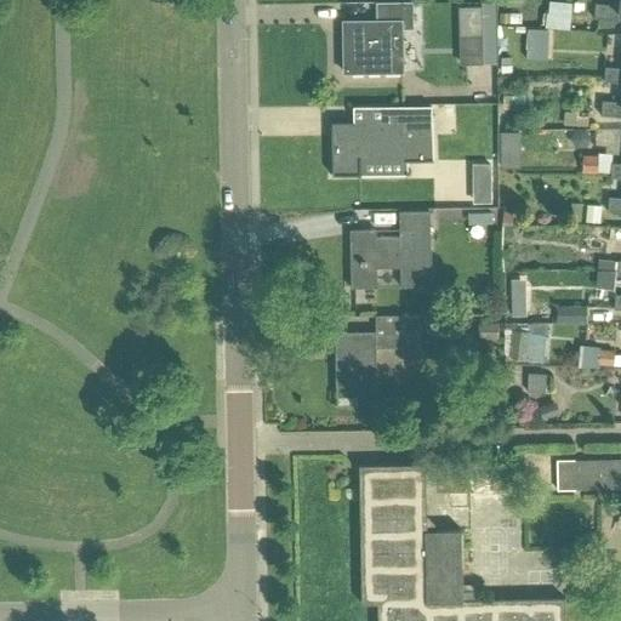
[(556,0),(546,0),(543,23),(565,27),(569,1),(556,0)]
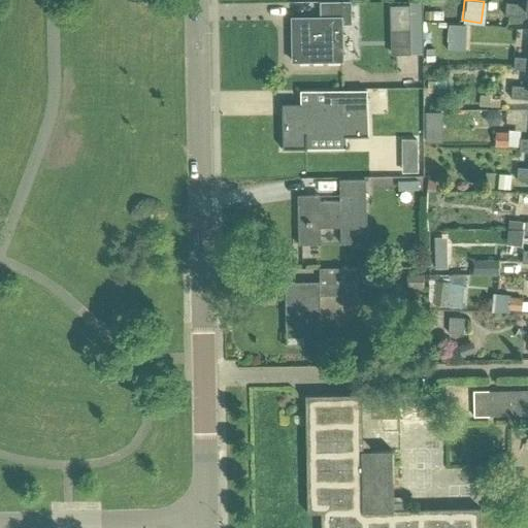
[(507,4),(506,15),(526,18),(527,13),(527,0),(527,5),(507,4)]
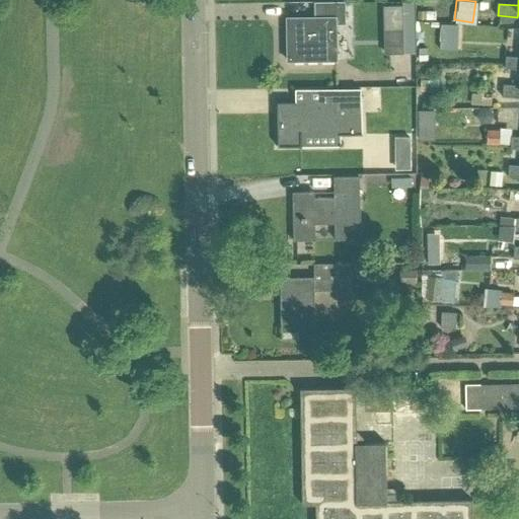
[(383,6),(383,30),(415,29),(415,1),(402,2),(402,5),(383,6)]
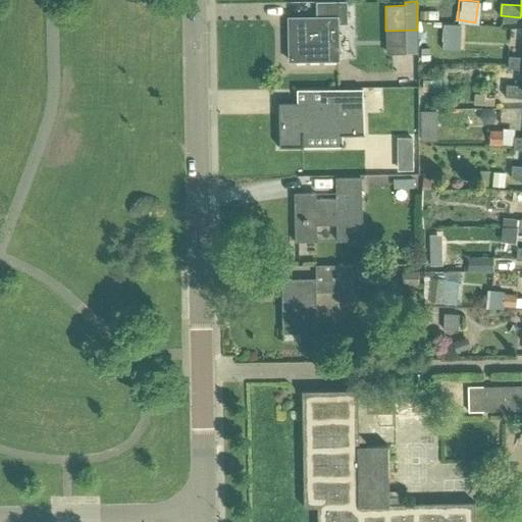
[(340,21),(349,21),(349,2),(316,2),(316,17),(291,17),(292,59),(340,59),(340,21)]
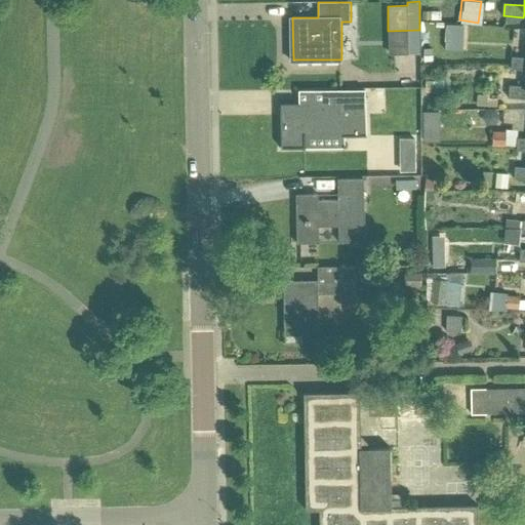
[(446,25),(445,38),(462,39),(463,26),(446,25)]
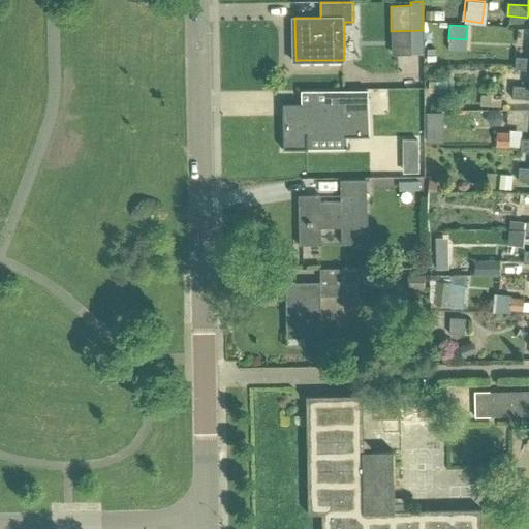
[(528,59),(517,58),(516,69),(528,70),(528,59)]
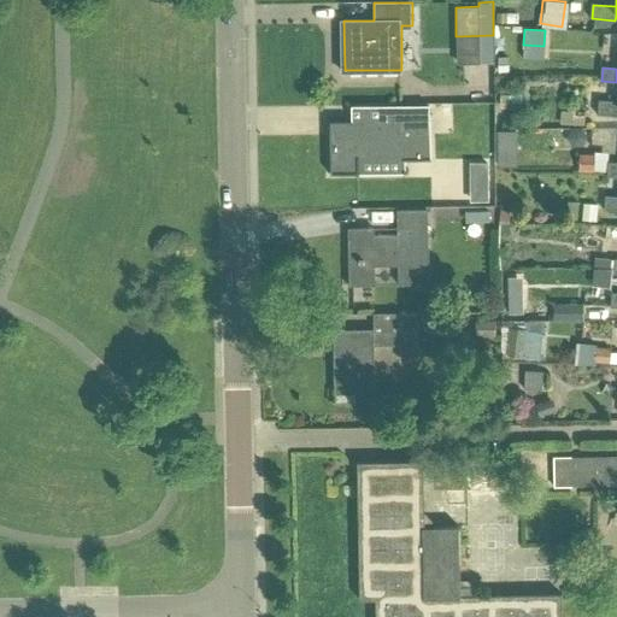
[(511,94),(511,110),(522,110),(522,94),(511,94)]
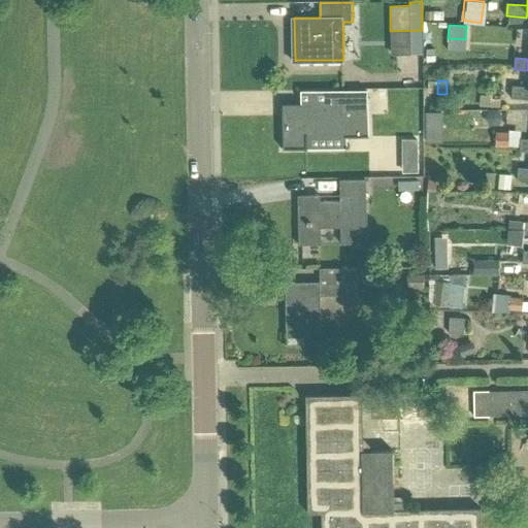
[(527,87),(514,87),(513,98),(527,99),(527,87)]
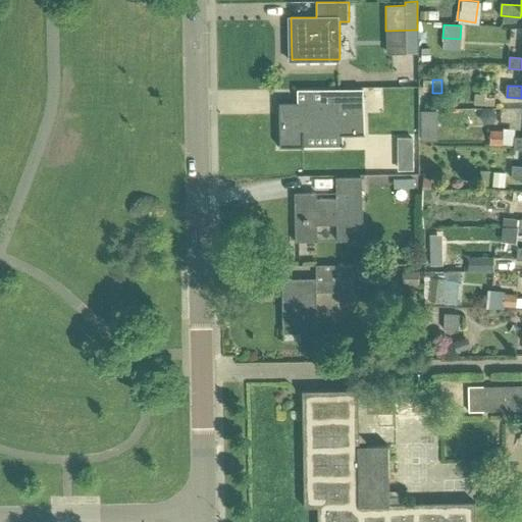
[(365,88),(358,88),(327,89),(327,101),(280,102),(281,145),(305,144),(304,134),(366,133),(365,88)]
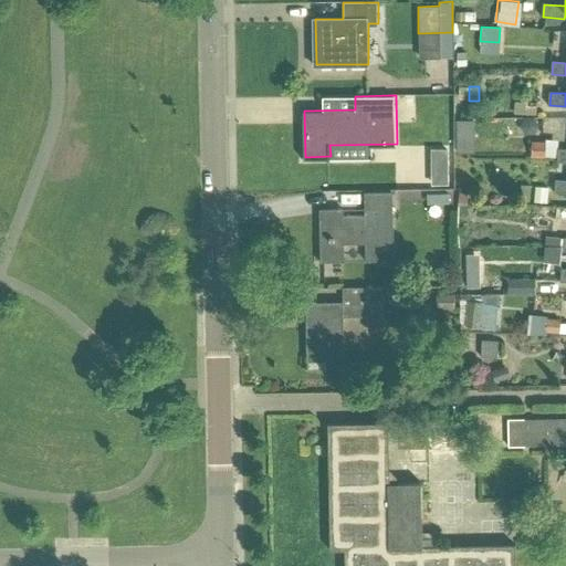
[(456,119),(456,153),(473,153),(473,119),(456,119)]
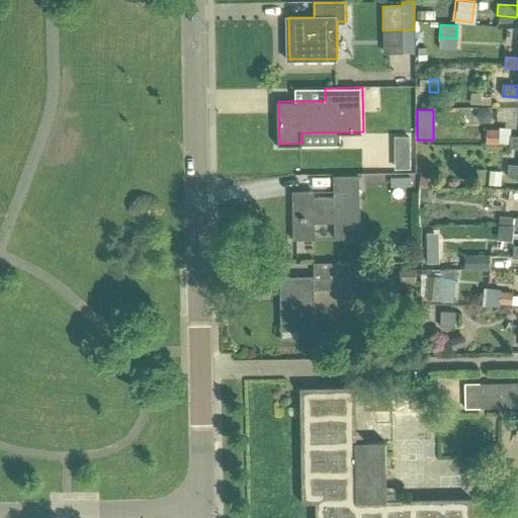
[(399,146),(399,169),(410,169),(410,146),(399,146)]
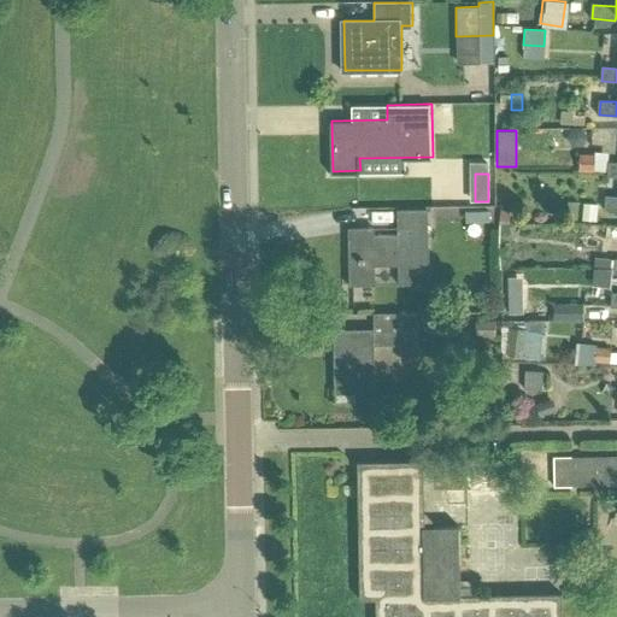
[(616,198),(606,197),(605,210),(616,210),(616,198)]
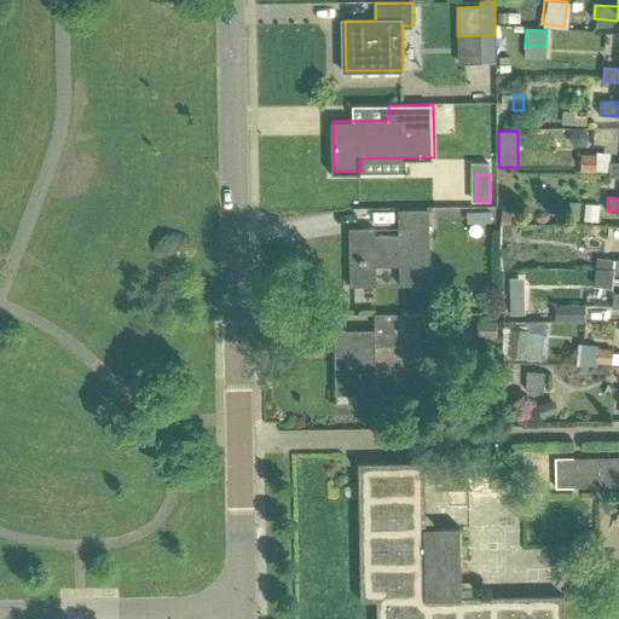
[(570,202),(568,220),(578,220),(580,203),(570,202)]
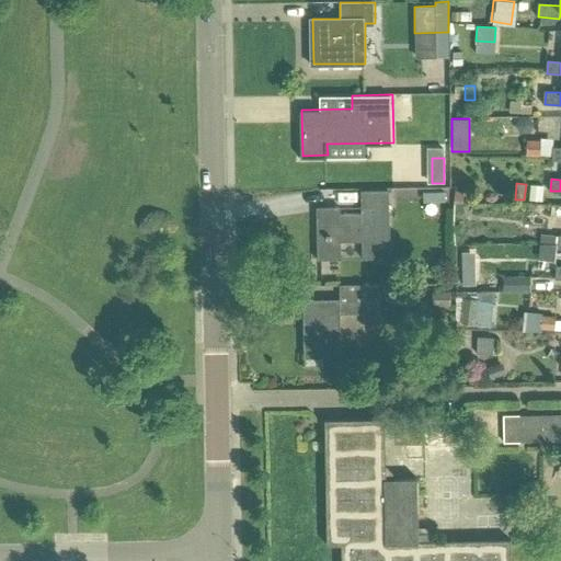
[(339,207),(317,207),(318,259),(340,259),(339,241),(362,241),(363,259),(389,258),(388,190),(362,191),(363,214),(339,215),(339,207)]
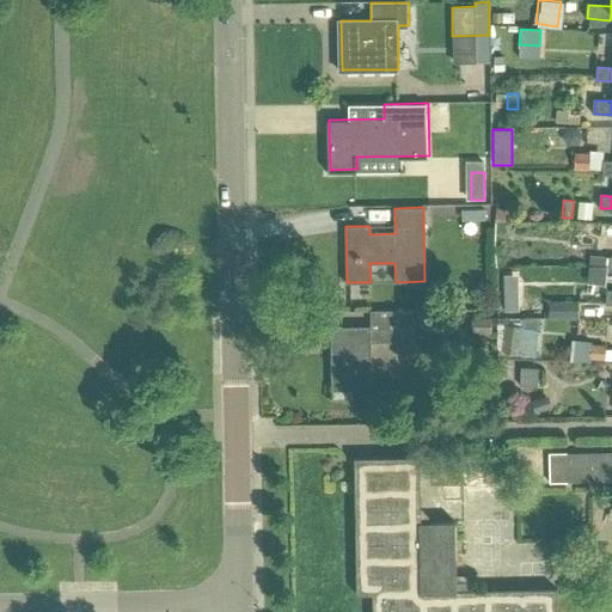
[(577,304),(538,304),(538,319),(577,318),(577,304)]
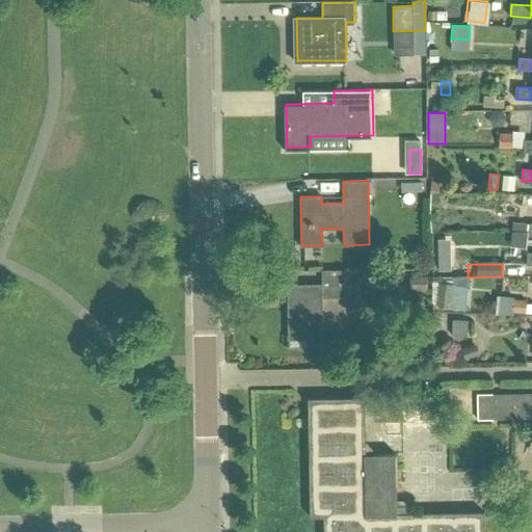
[(361,297),(362,297),(362,271),(345,271),(345,269),(321,270),(321,284),(289,284),(289,331),(307,330),(307,347),(323,347),(322,297),(344,297),(344,310),(361,310),(361,297)]
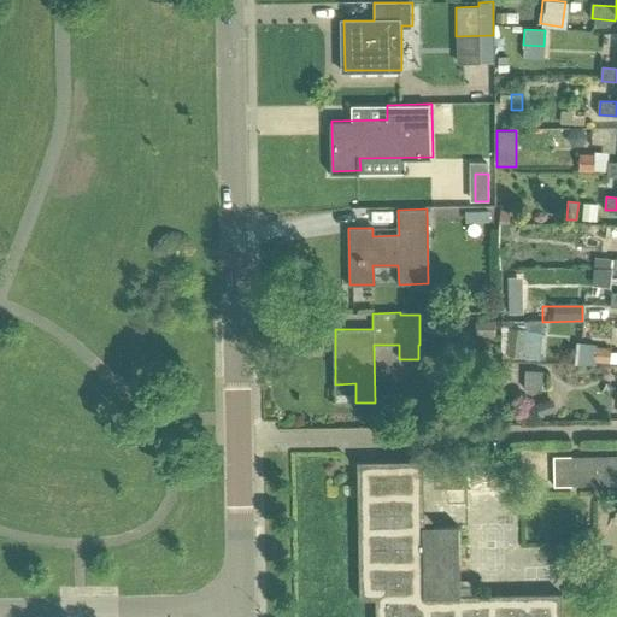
[(475,321),(475,336),(494,336),(494,321),(475,321)]
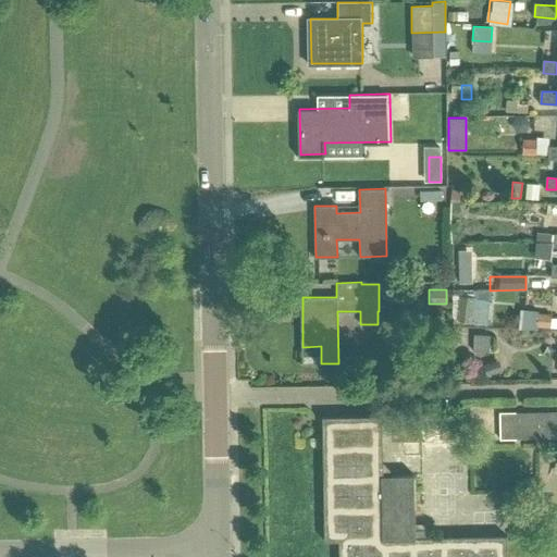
[(460,295),(457,321),(471,322),(474,297),(460,295)]
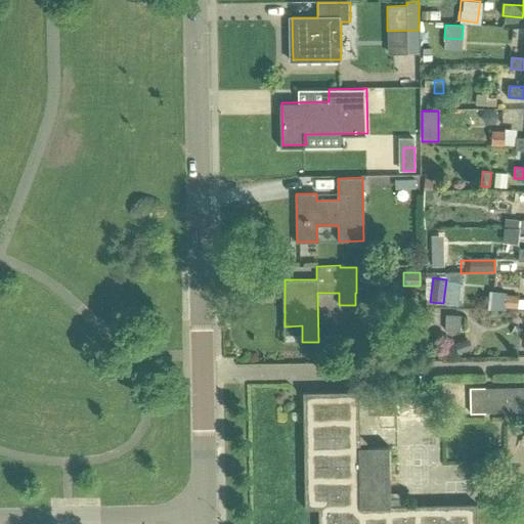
[(506,294),(504,307),(518,309),(519,296),(506,294)]
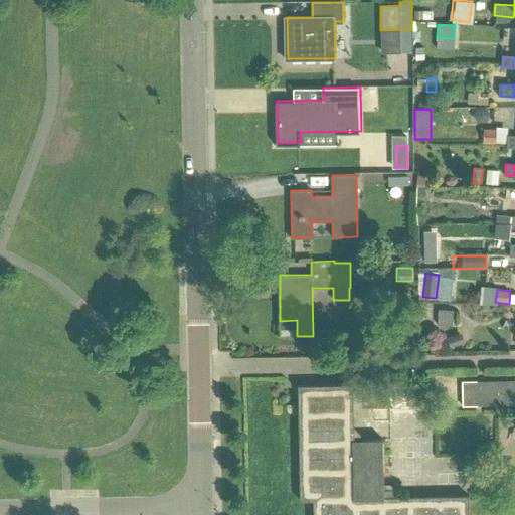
[(438,310),(437,325),(452,325),(453,310),(438,310)]
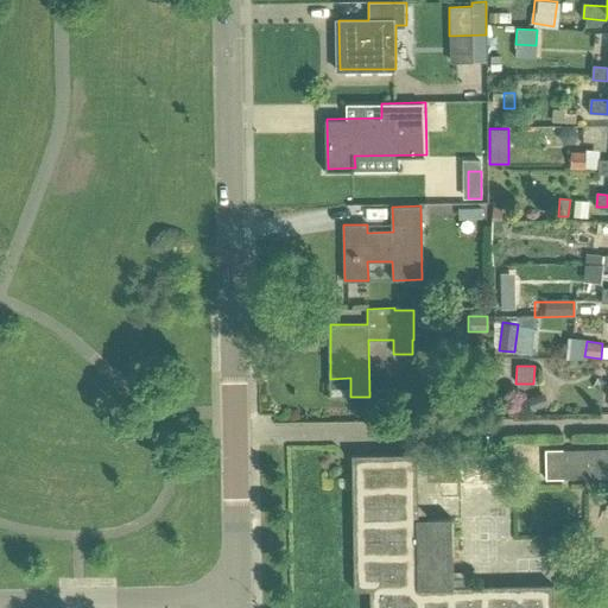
[(410,518),(409,454),(348,455),(349,505),(360,500),(352,485),(375,474),(371,464),(380,460),(381,475),(375,477),(379,485),(400,485),(393,488),(397,496),(407,496),(393,504),(393,529),(409,529),(394,534),(394,545),(392,548),(398,559),(398,586),(447,584),(445,518),(410,518)]
